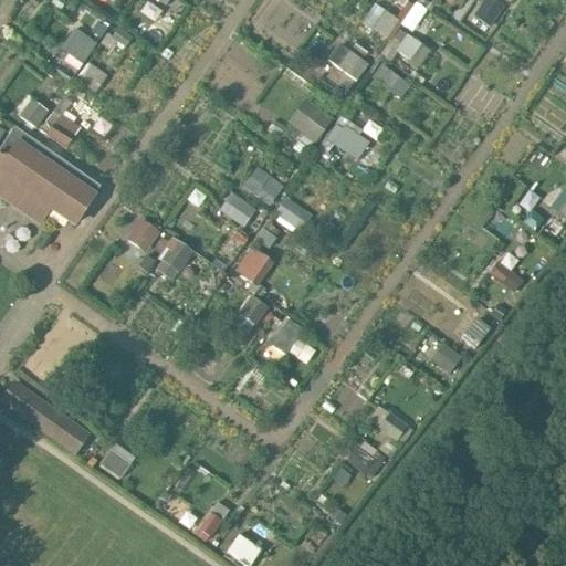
[(421,65),(432,49),(412,34),(428,10),(411,0),(410,0),(398,19),(376,3),(362,25),(421,65)]
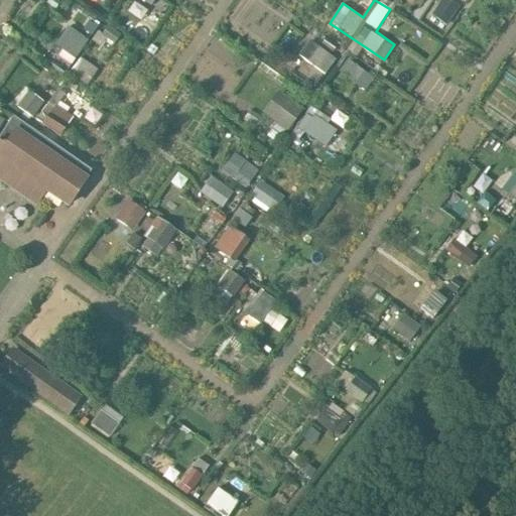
[(107,36),(114,43),(121,36),(110,24),(95,39),(99,44),(107,36)]
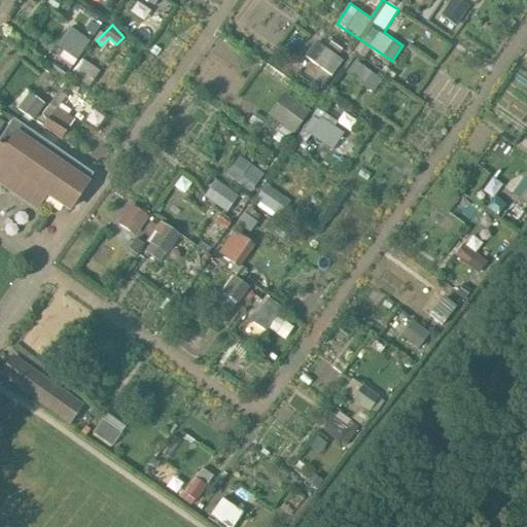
[(55,57),(74,69),(93,40),(73,28),(55,57)]
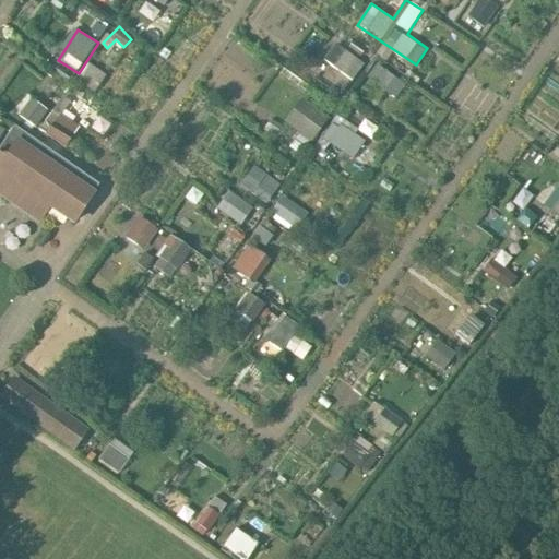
[(355,80),(366,63),(337,43),(325,59),(355,80)]
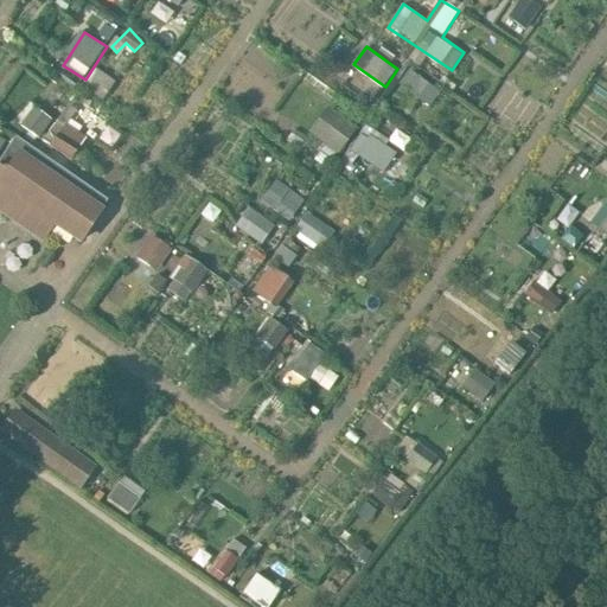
[(83,84),(104,100),(117,82),(96,68),(83,84)]
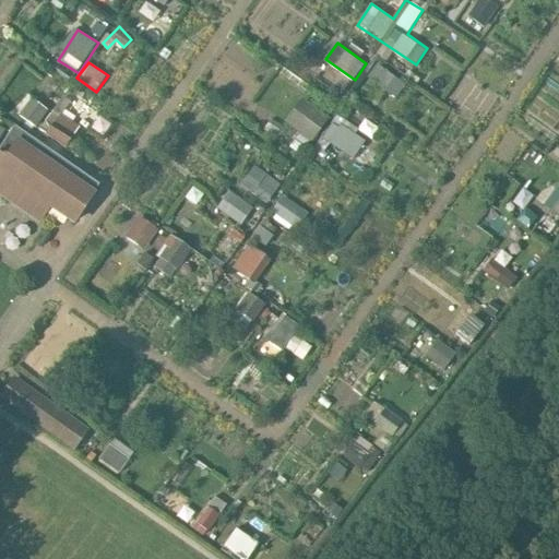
[(368,76),(397,98),(407,85),(378,63),(368,76)]
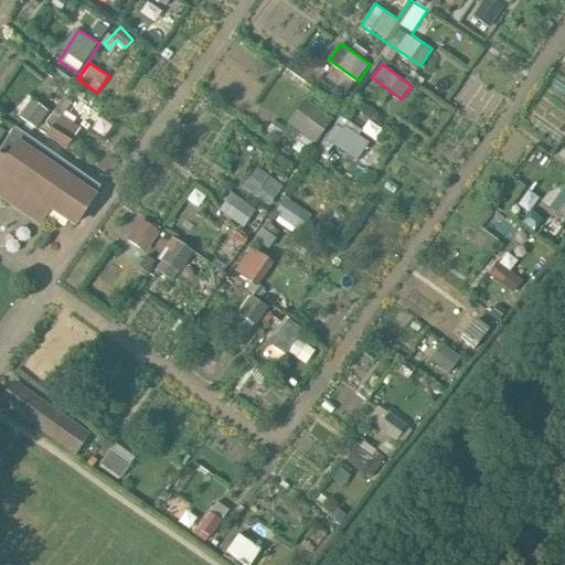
[(33,99),(20,117),(38,129),(50,112),(33,99)]
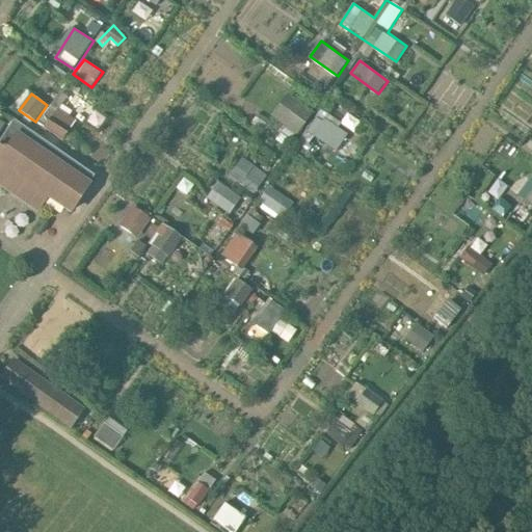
[(289,94),(272,116),(297,135),(314,112),(289,94)]
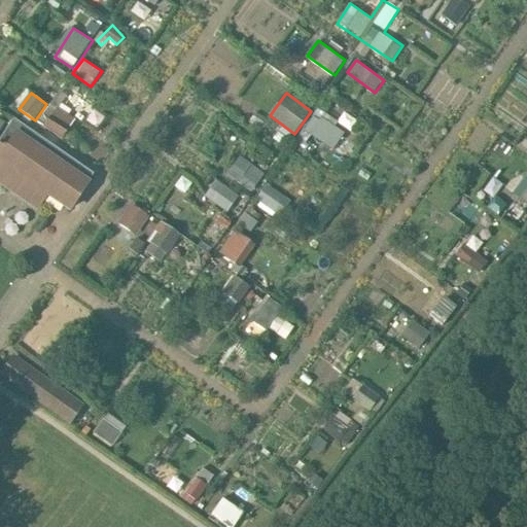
[(54,107),(43,128),(65,139),(75,118),(54,107)]
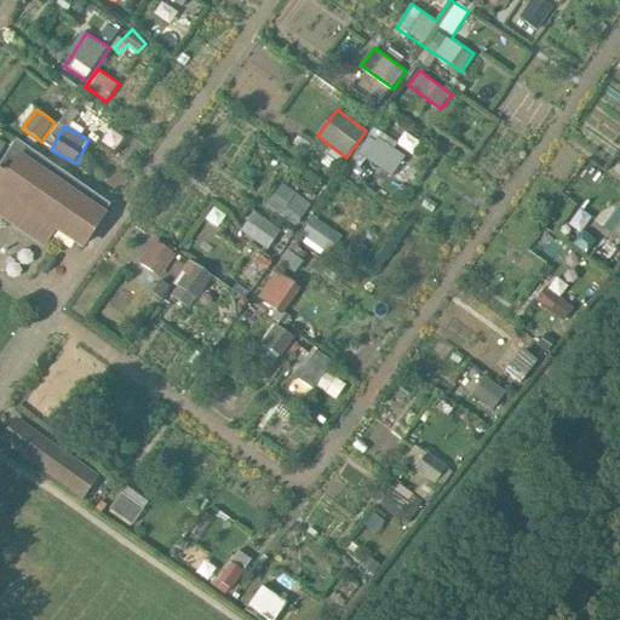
[(360,154),(391,177),(406,159),(373,135),(360,154)]
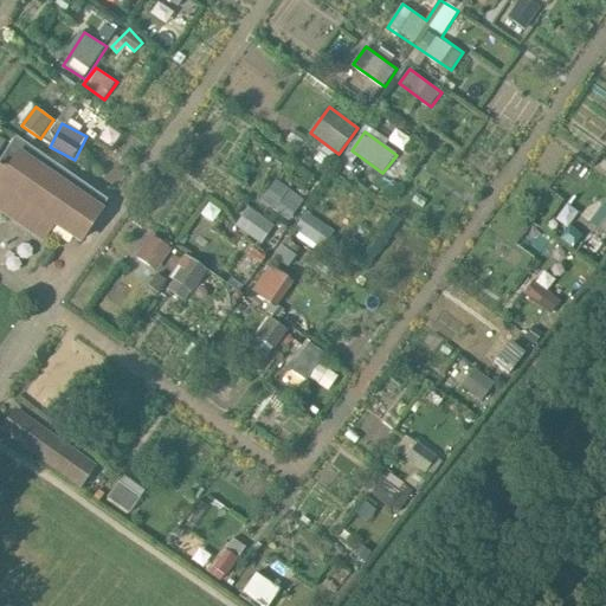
[(15,136),(0,156),(0,210),(45,243),(58,224),(81,240),(108,202),(15,136)]
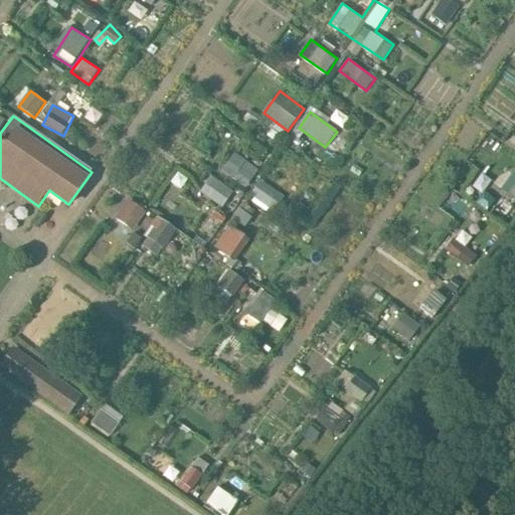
[(247,188),(261,171),(235,152),(222,169),(247,188)]
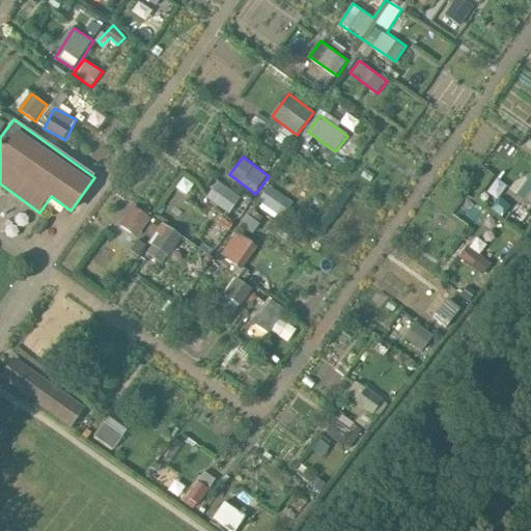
[(207,199),(232,213),(242,195),(217,182),(207,199)]
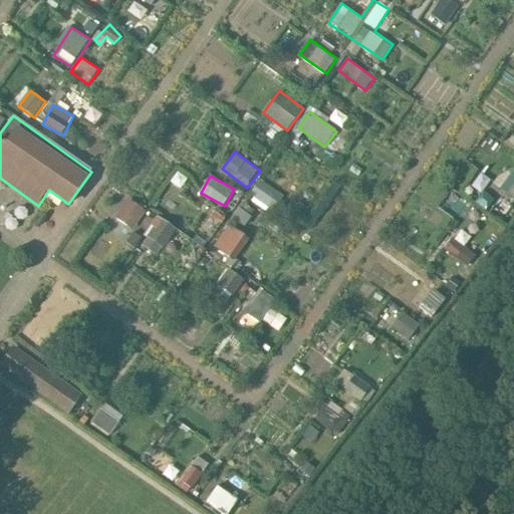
[(249,198),(266,209),(277,190),(260,180),(249,198)]
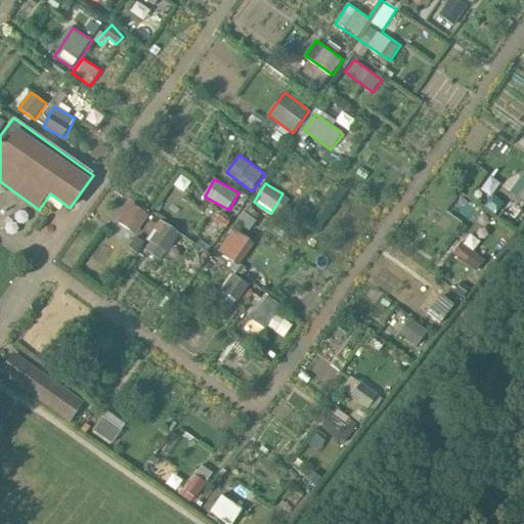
[(488,195),(482,204),(501,217),(508,208),(488,195)]
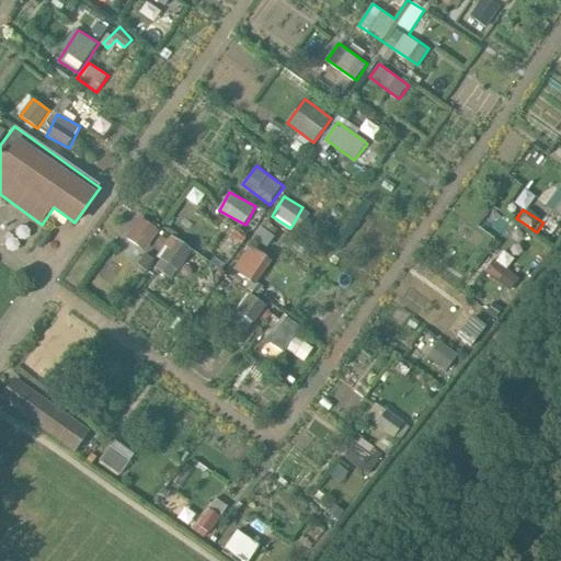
[(145,251),(160,231),(141,216),(126,237),(145,251)]
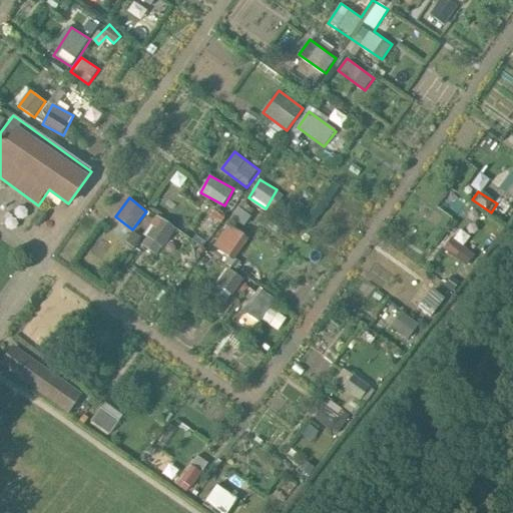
[(138,243),(160,255),(176,226),(154,214),(138,243)]
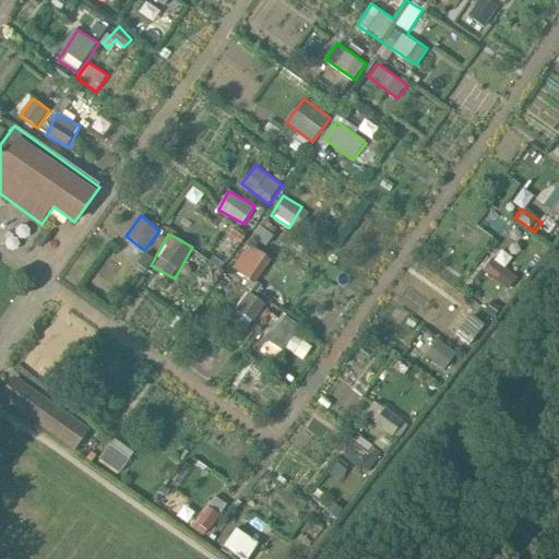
[(257,283),(272,259),(248,245),(233,269),(257,283)]
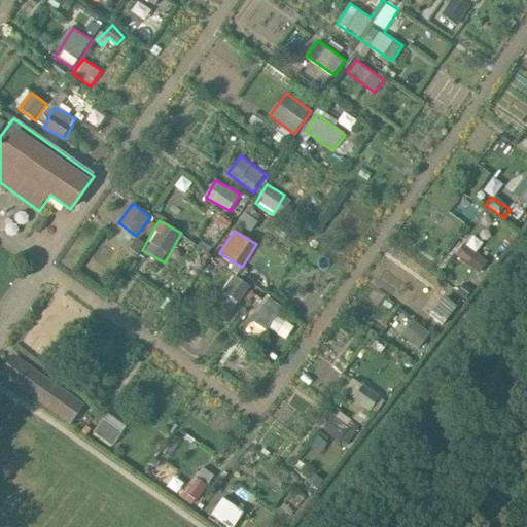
[(233,276),(217,301),(236,312),(251,286),(233,276)]
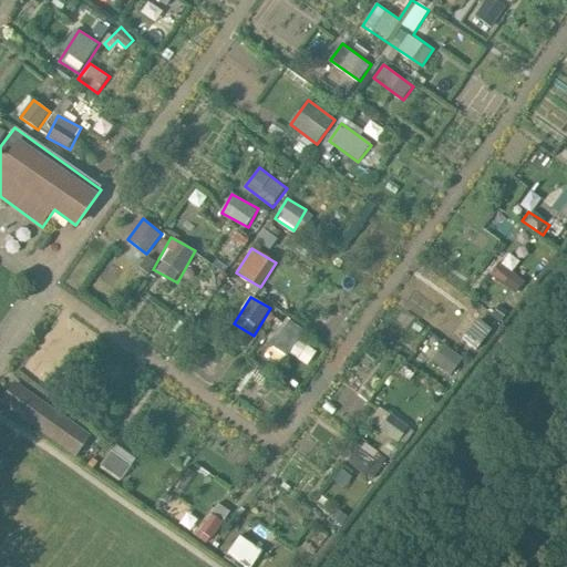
[(281,320),(275,349),(295,353),(301,325),(281,320)]
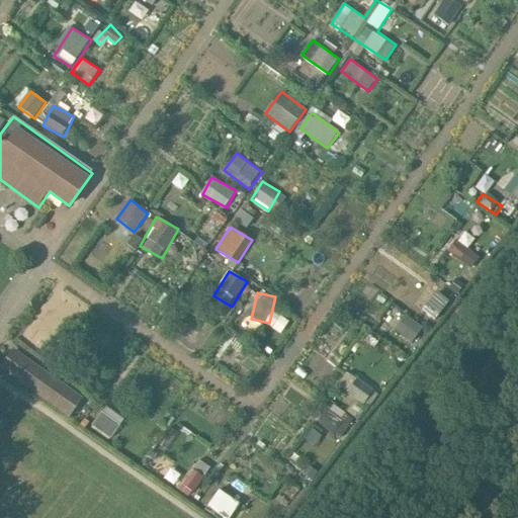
[(74,414),(86,396),(14,348),(2,366),(74,414)]
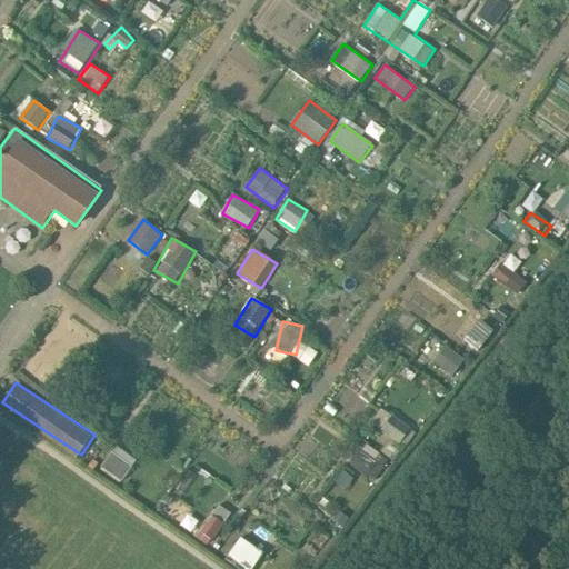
[(372,423),(381,430),(388,422),(409,438),(412,433),(381,410),(372,423)]
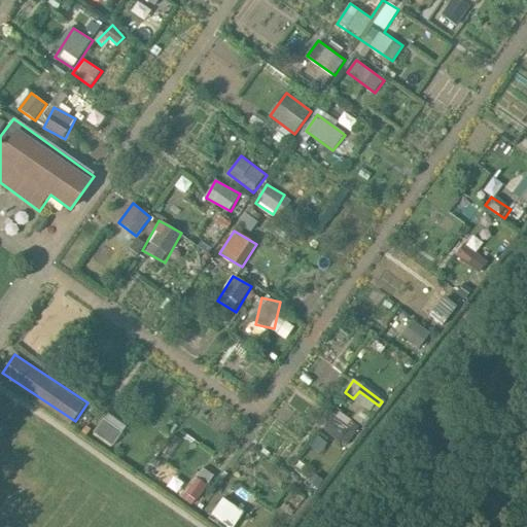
[(339,412),(325,431),(342,442),(355,422),(339,412)]
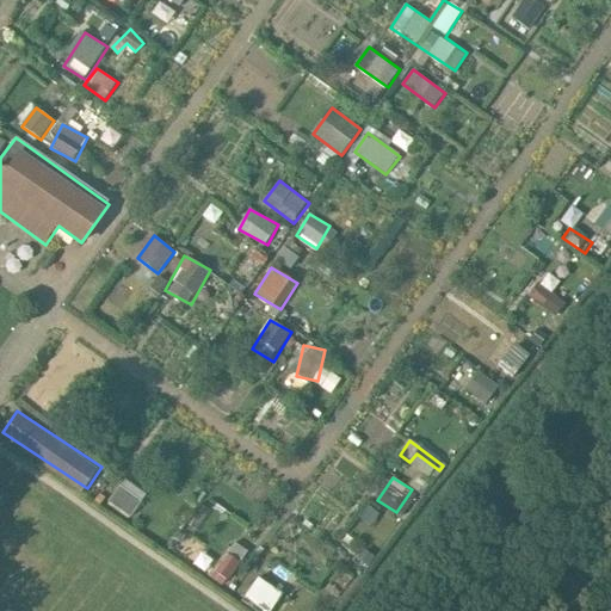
[(127,479),(109,504),(130,519),(148,495),(127,479)]
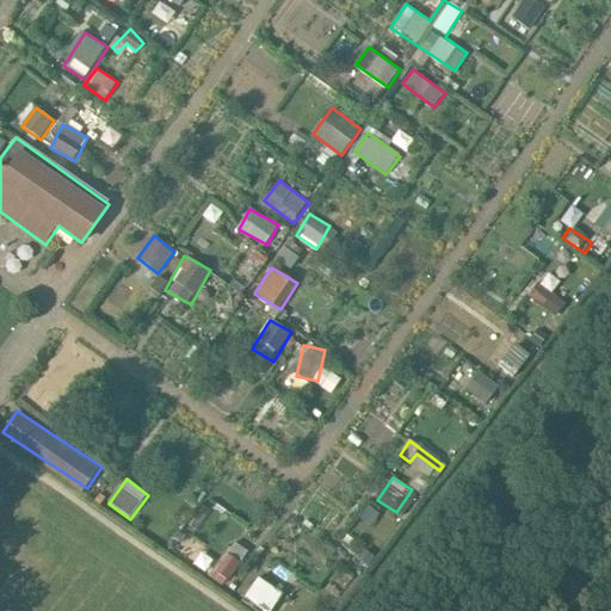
[(214,571),(230,581),(242,565),(226,553),(214,571)]
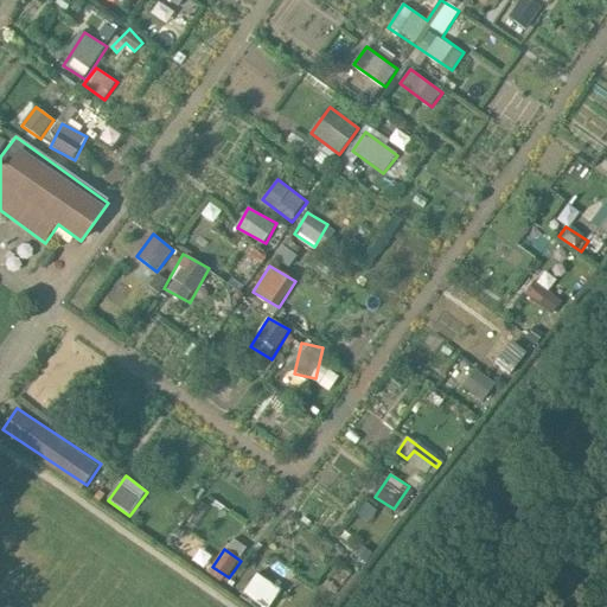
[(243,595),(261,606),(269,606),(281,589),(257,574),(243,595)]
